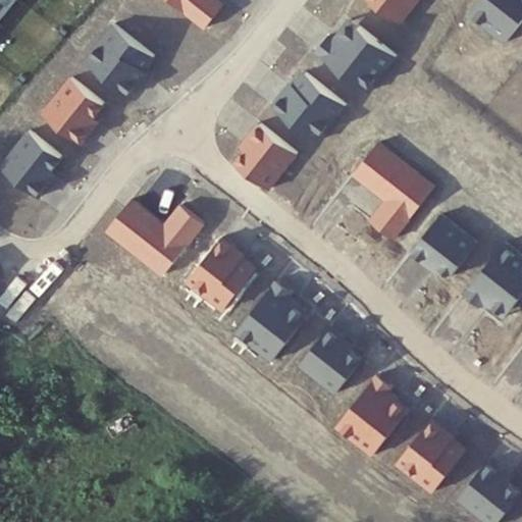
[(0,0),(0,20),(17,0),(0,0)]
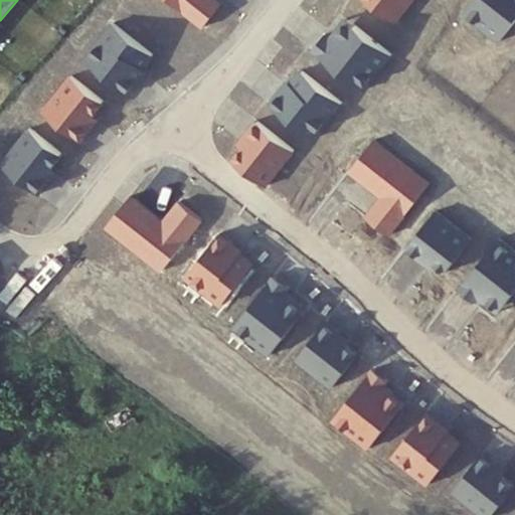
[(164,0),(182,13),(185,8),(206,24),(223,2),(220,0),(164,0)]
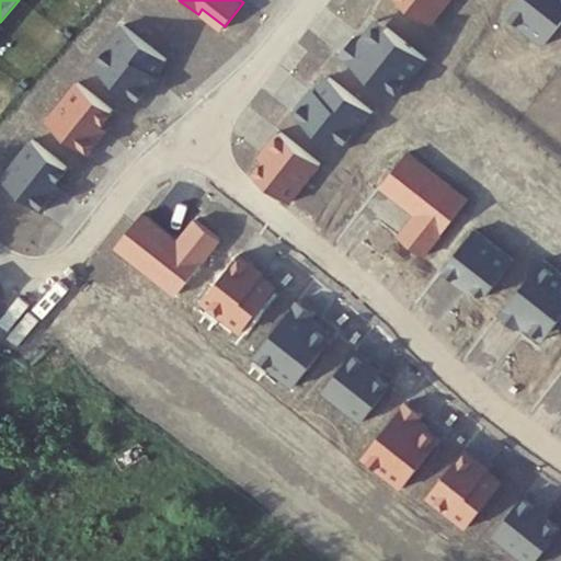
[(402,0),(434,24),(453,0),(402,0)]
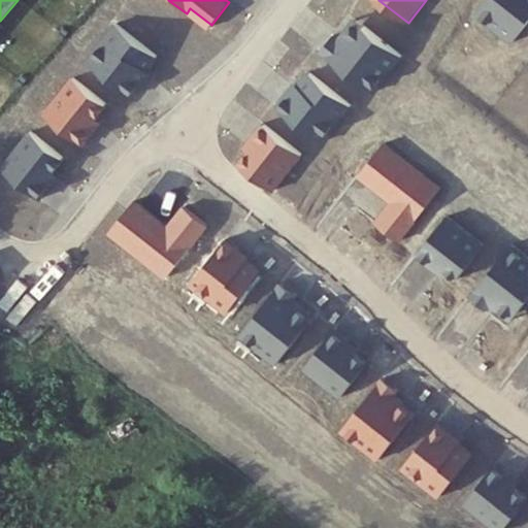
[(527,0),(485,0),(477,9),(515,39),(527,21),(527,0)]
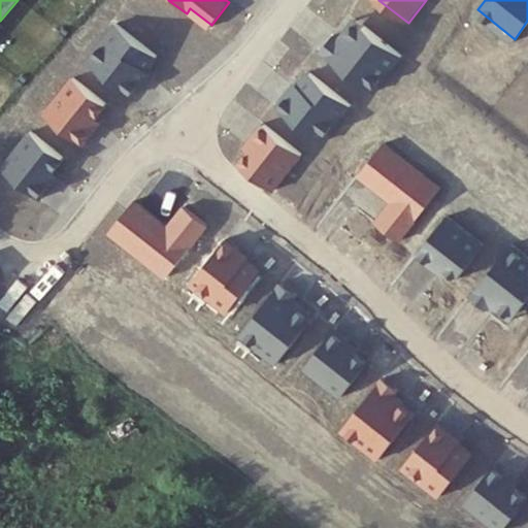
[(335,33),(322,51),(373,92),(404,54),(356,14),(338,36),(335,33)]
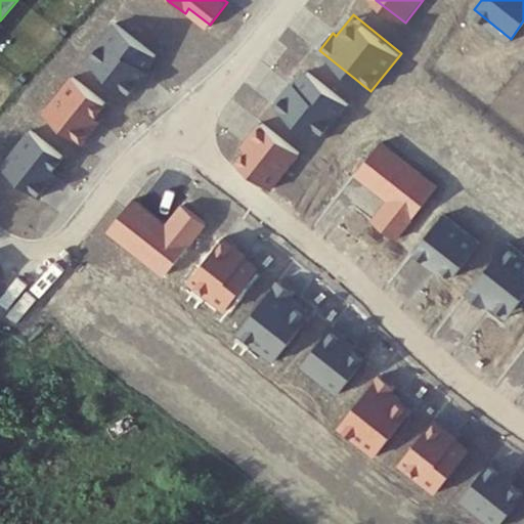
[(115,23),(87,59),(134,94),(151,73),(148,71),(160,55),(115,23)]
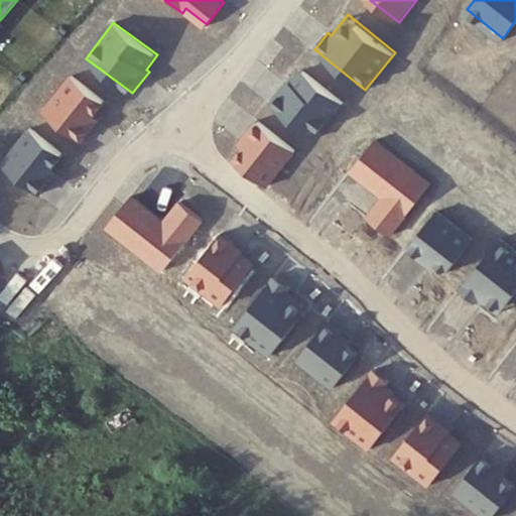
[(302,68),(273,104),(316,139),(346,102),(302,68)]
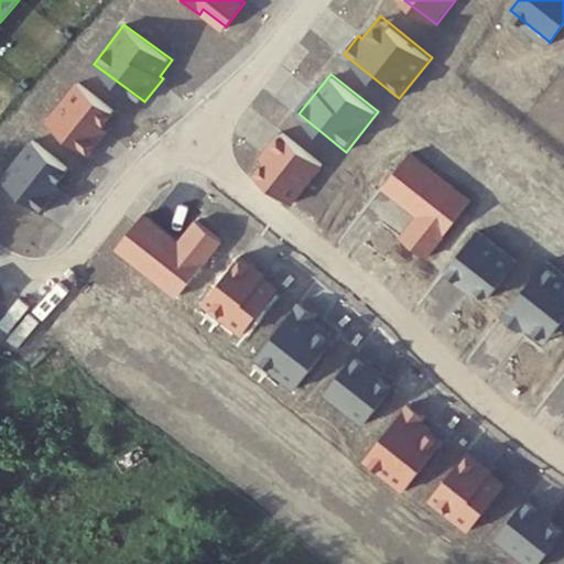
[(78,82),(47,118),(90,153),(109,130),(105,127),(116,112),(78,82)]
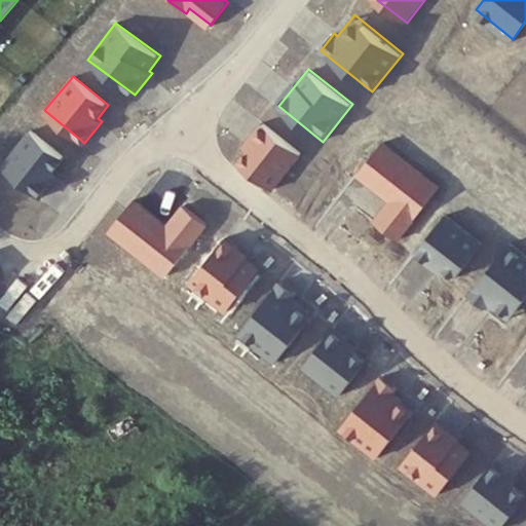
[(303,154),(264,122),(245,145),(250,149),(240,160),(274,188),(303,154)]
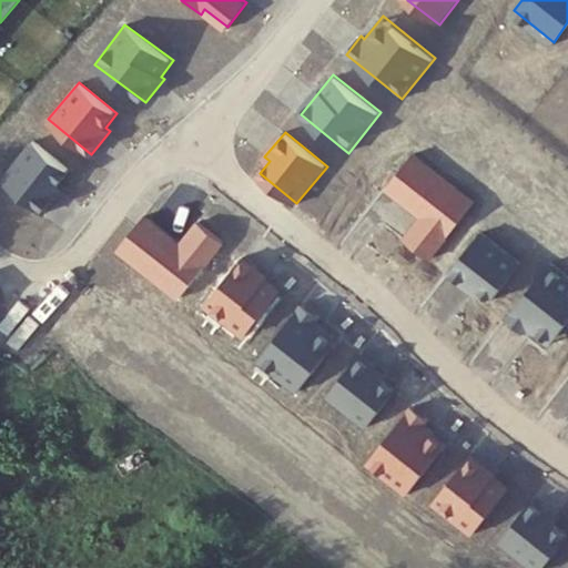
[(34,140),(3,180),(46,213),(66,189),(60,184),(71,170),(34,140)]
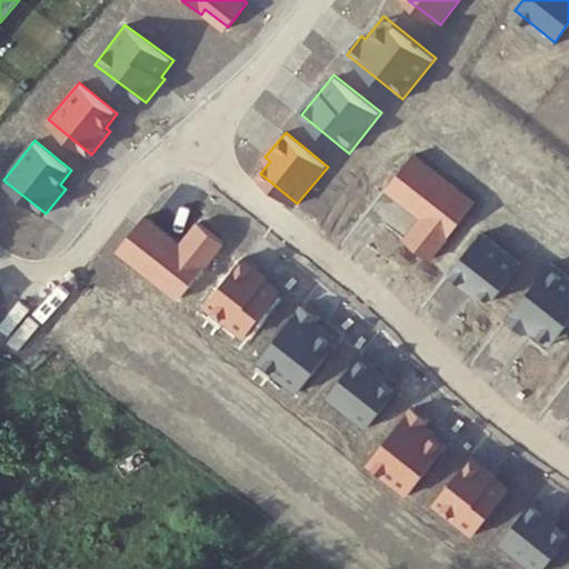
[(478,203),(416,153),(385,191),(421,220),(402,242),(429,263),(478,203)]
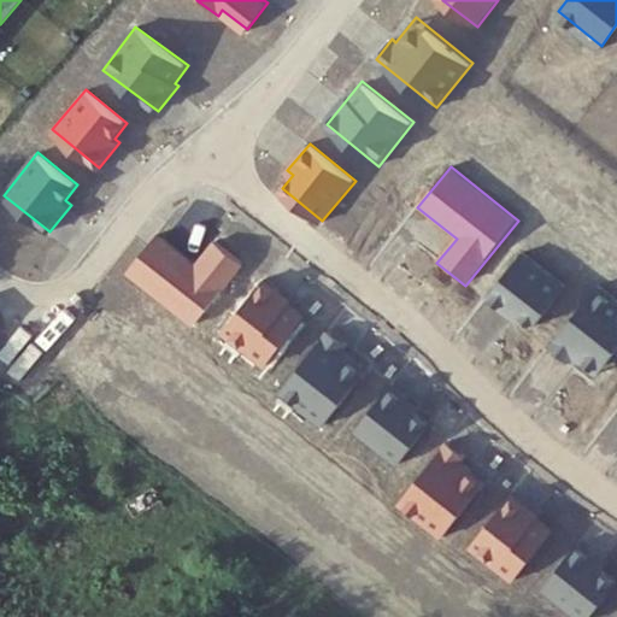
[(159,233),(125,275),(194,329),(223,293),(222,292),(244,265),(215,241),(197,263),(159,233)]
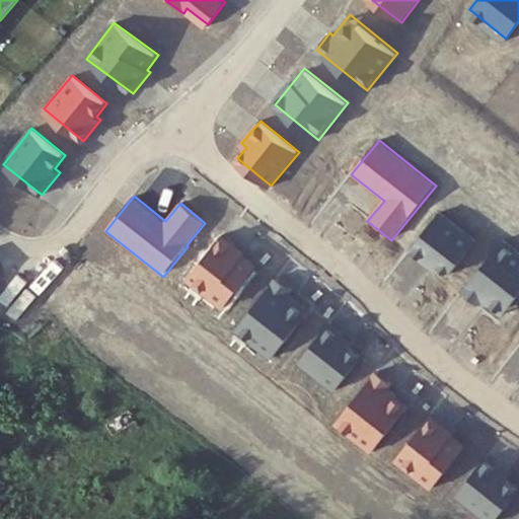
[(478,241),(440,211),(410,249),(434,270),(440,263),(453,273),(478,241)]
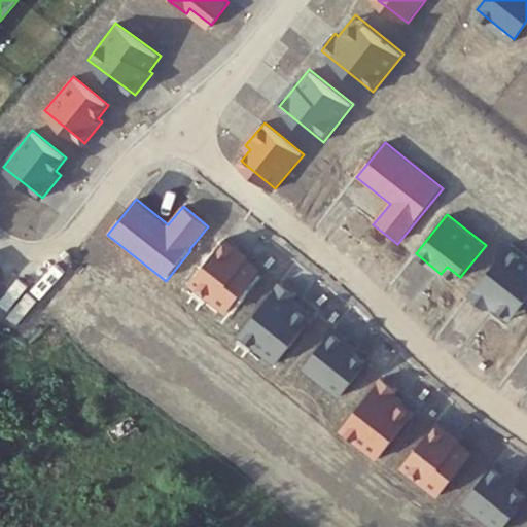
[(226,238),(189,284),(227,315),(262,272),(247,259),(250,256),(226,238)]
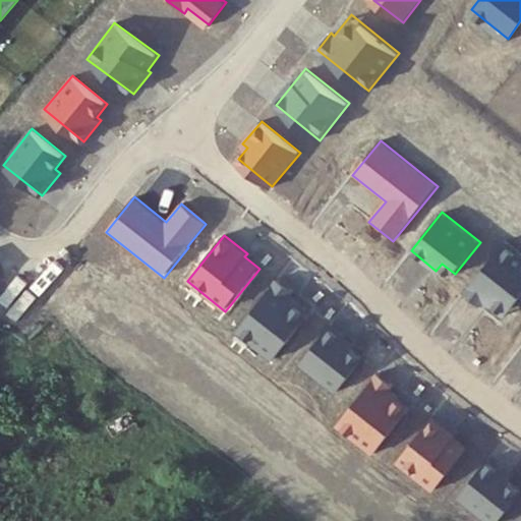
[(486,301),(507,316),(520,296),(520,254),(503,241),(464,292),(483,306),(486,301)]
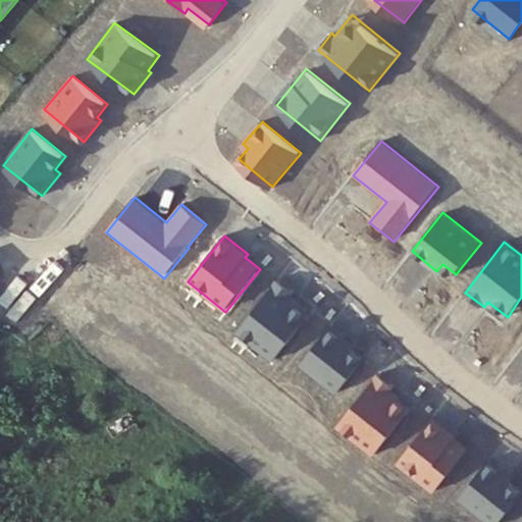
[(277,279),(237,331),(275,361),(311,315),(295,302),(300,296),(277,279)]
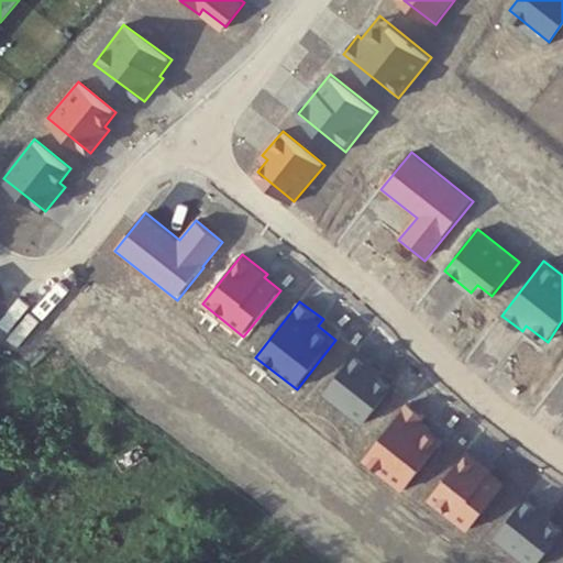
[(359,351),(322,398),(363,429),(393,389),(377,378),(384,370),(359,351)]
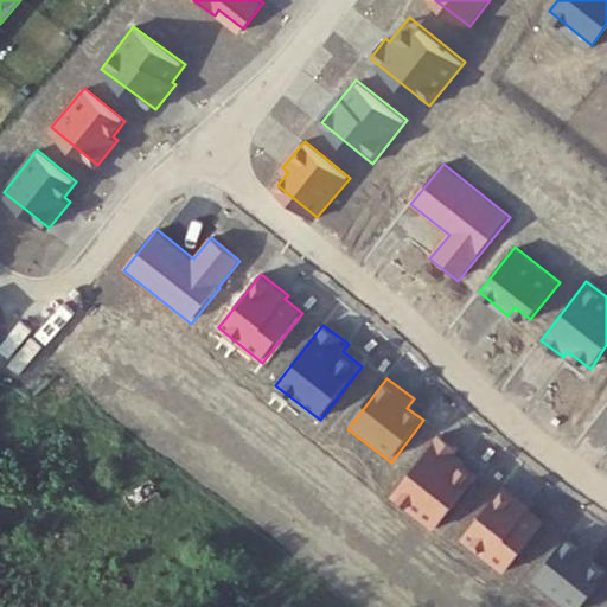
[(393,496),(435,529),(478,475),(457,459),(462,451),(442,434),(393,496)]
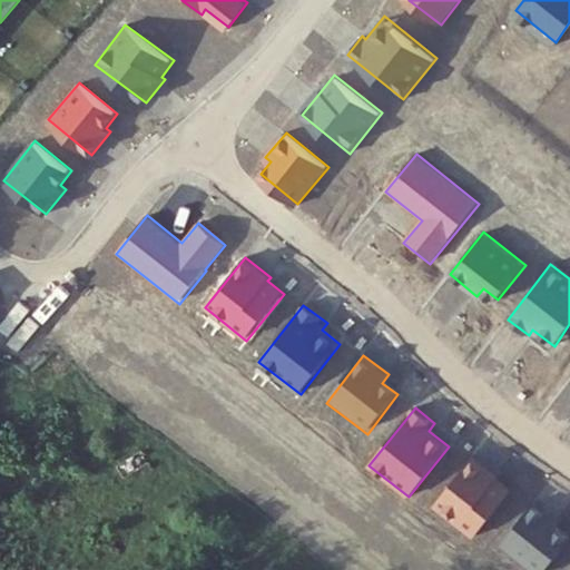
[(434,502),(478,537),(512,493),(498,482),(502,475),(473,453),(434,502)]
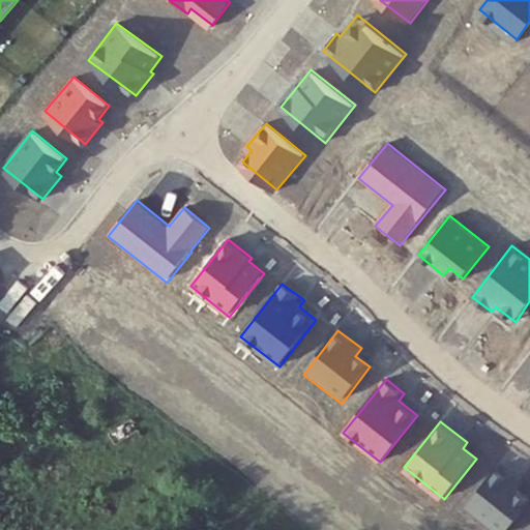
[(466,503),(497,529),(506,529),(529,503),(529,498),(495,469),(466,503)]
